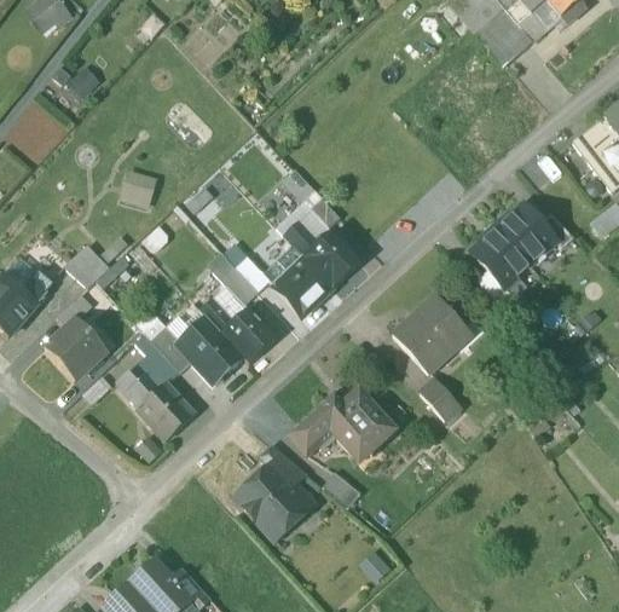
[(39,0),(28,9),(47,33),(55,26),(57,28),(70,17),(57,0),(39,0)]
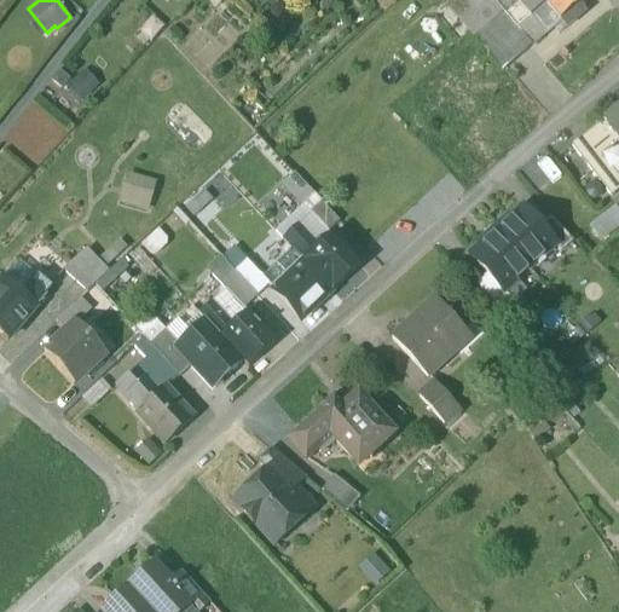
[(449,0),(474,29),(502,6),(496,0),(449,0)]
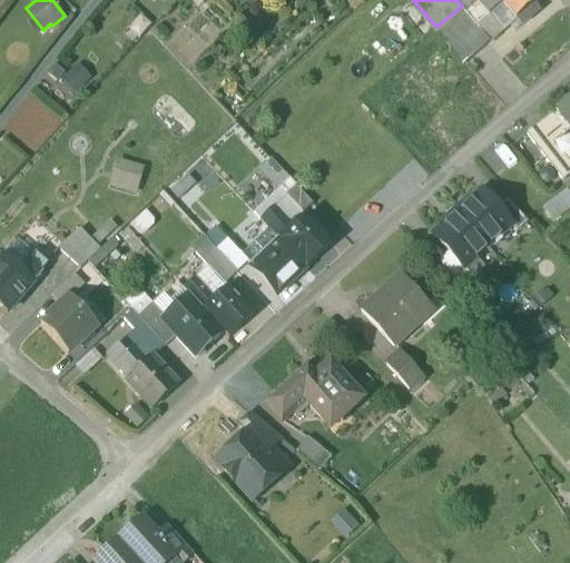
[(514,13),(502,0),(469,0),(462,6),(436,27),(463,58),(514,13)]
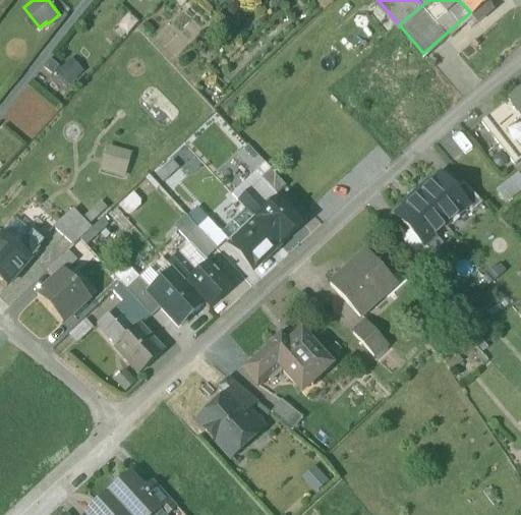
[(459,0),(470,12),(484,0),(459,0)]
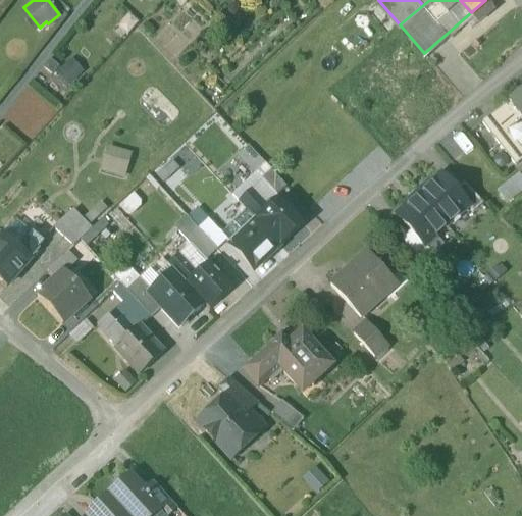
[(67,82),(85,65),(72,52),(55,68),(67,82)]
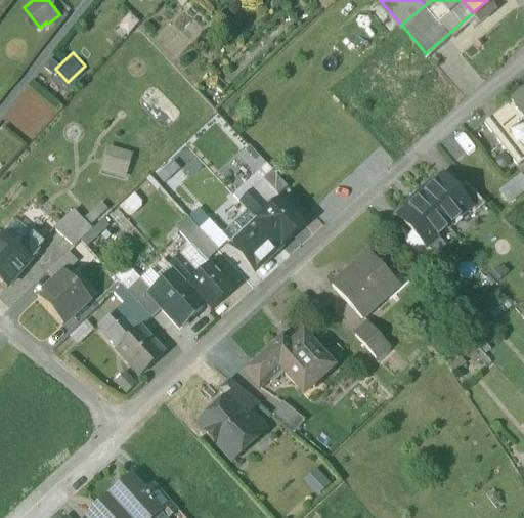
[(523,85),(511,95),(523,112),(523,85)]
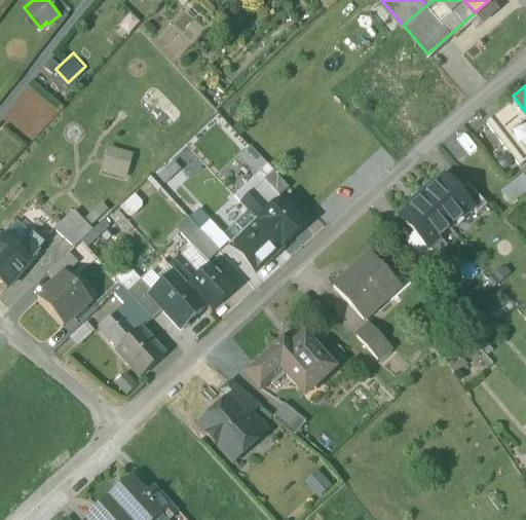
[(525,154),(525,112),(513,96),(485,117),(519,160),(525,154)]
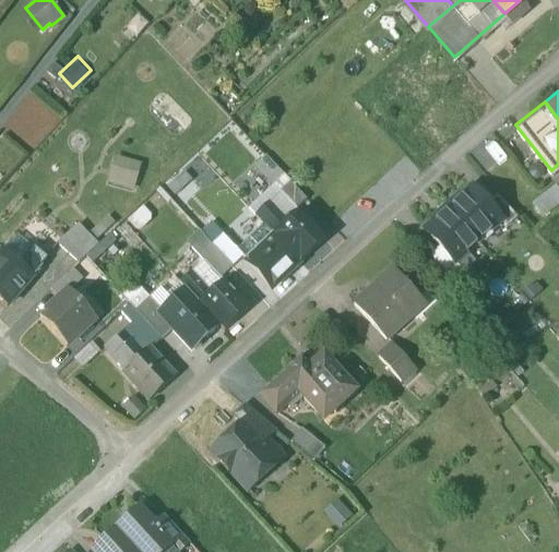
[(141,159),(114,152),(106,180),(133,188),(141,159)]
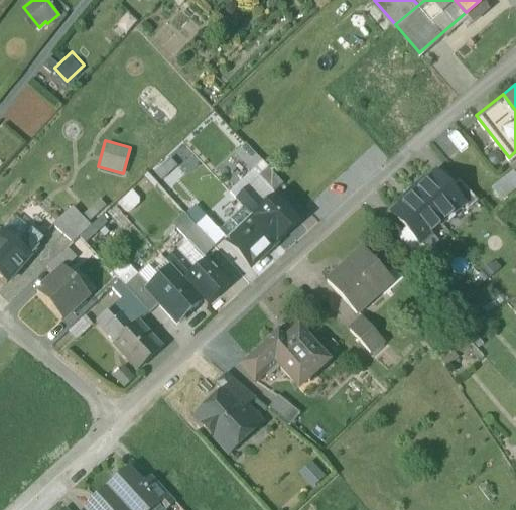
[(273,165),(258,149),(247,158),(262,174),(273,165)]
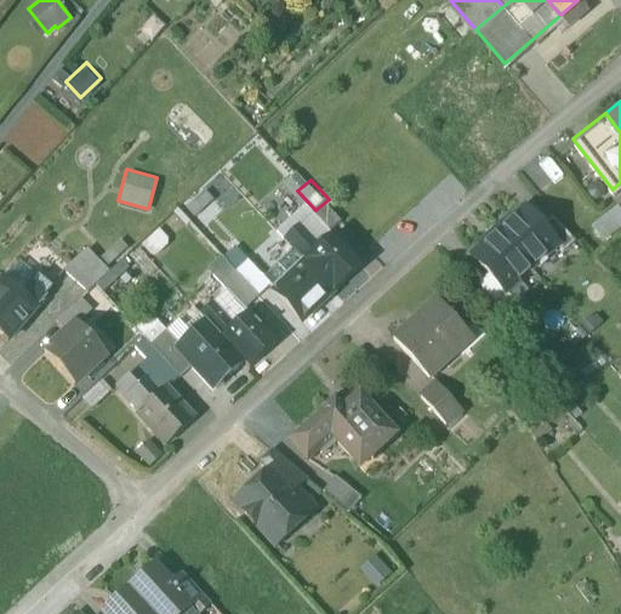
[(603,231),(620,219),(620,203),(620,200),(594,216),(603,231)]
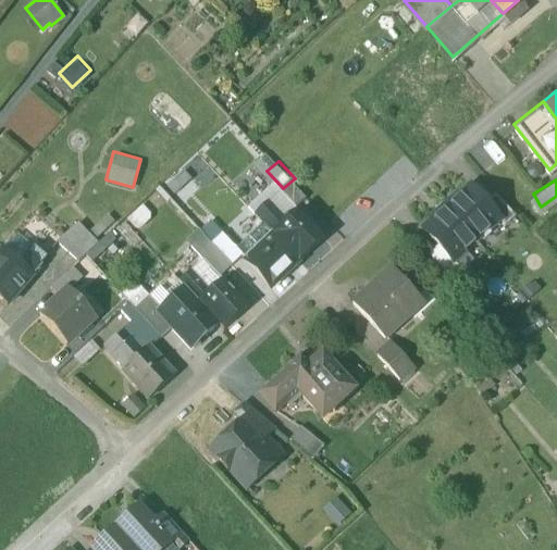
[(470,182),(446,203),(475,236),(498,215),(499,214),(484,198),(470,182)]
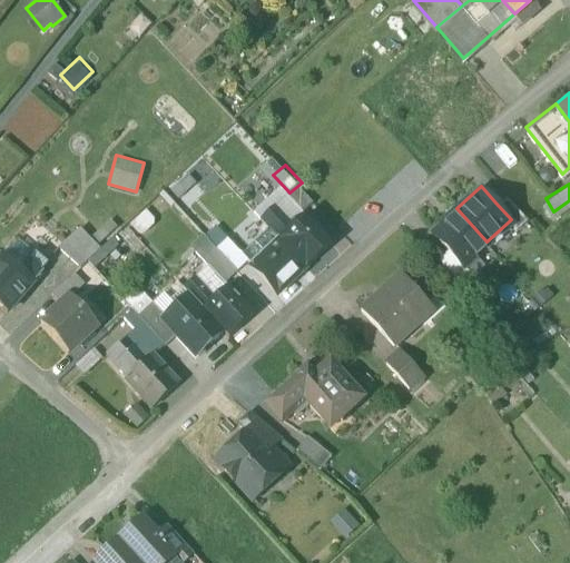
[(527,216),(505,193),(495,203),(511,219),(510,220),(516,226),(527,216)]
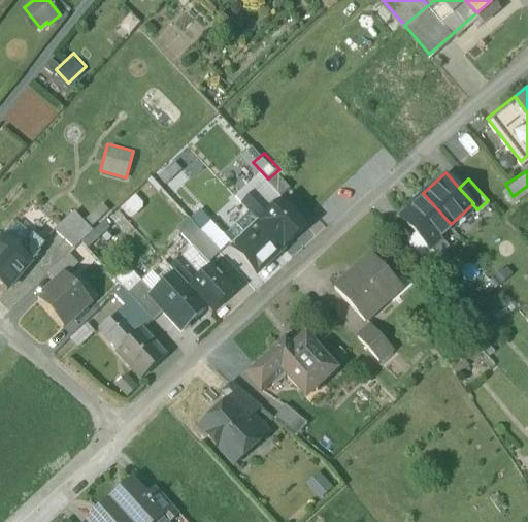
[(451,224),(423,193),(400,214),(415,228),(428,243),(429,243),(451,224)]
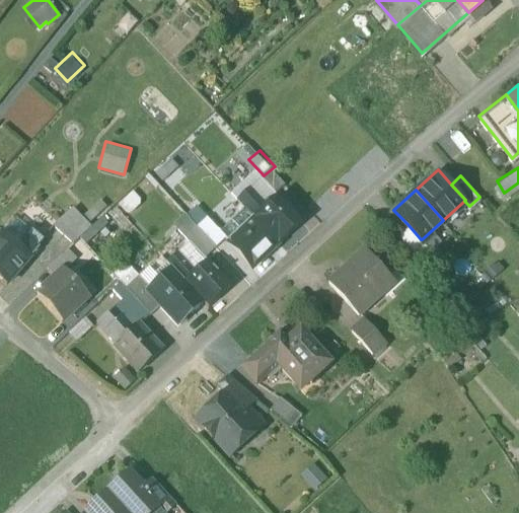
[(278,191),(254,213),(279,239),(301,218),(278,191)]
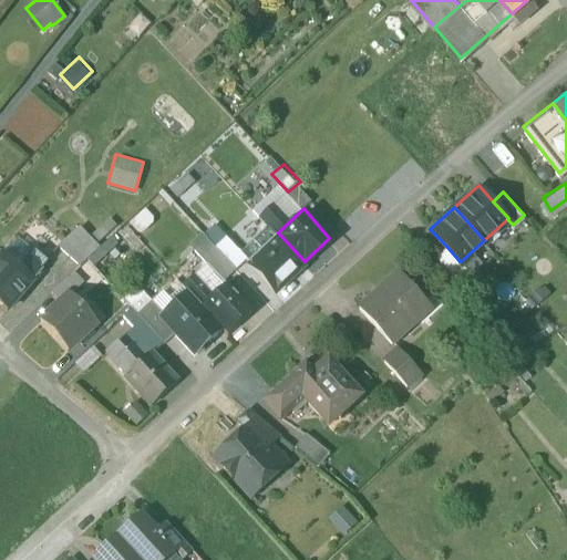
[(79,223),(57,242),(79,262),(99,244),(79,223)]
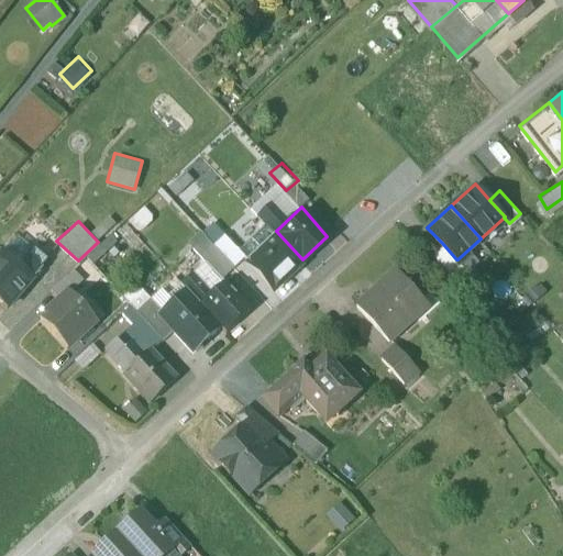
[(239,246),(224,231),(212,241),(218,246),(234,264),(243,255),(244,253),(239,246)]
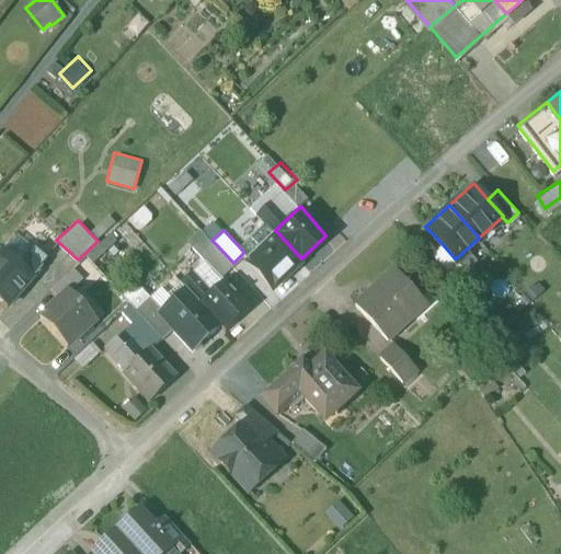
[(261,244),(247,257),(272,285),(301,258),(275,230),(261,244)]
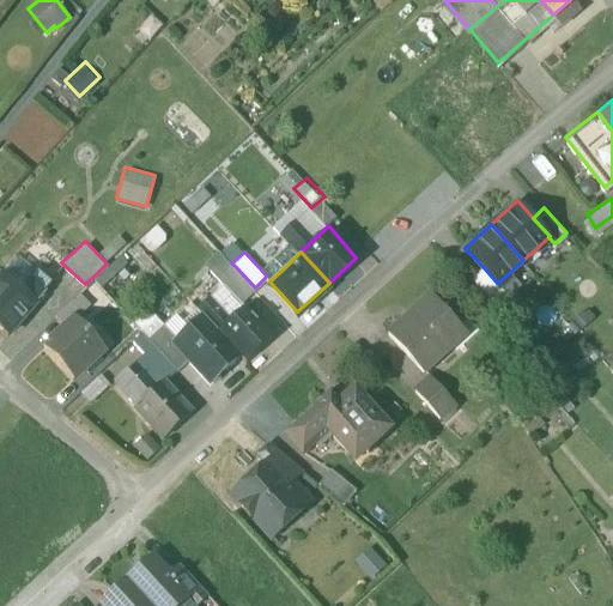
[(37,268),(19,253),(2,272),(20,288),(37,268)]
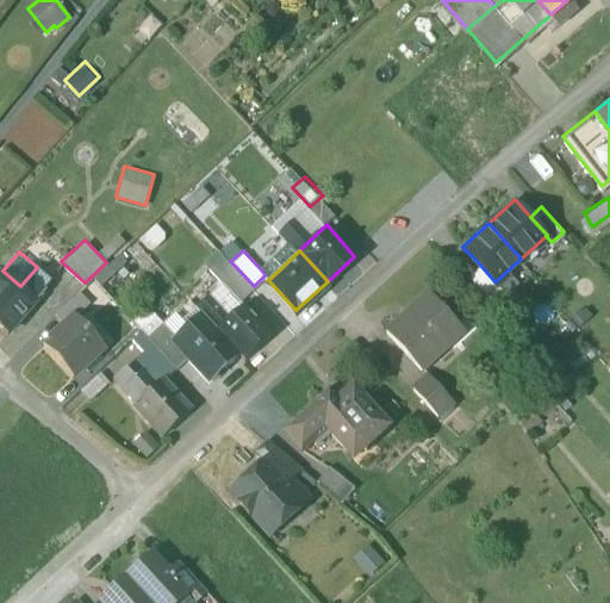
[(272,255),(259,267),(265,274),(263,277),(268,280),(284,266),(272,254),(272,255)]
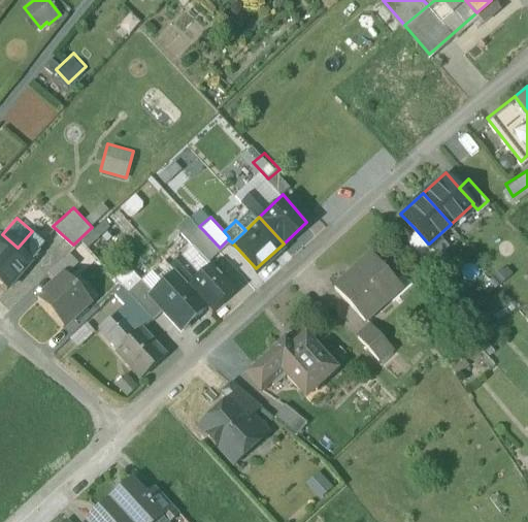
[(415,228),(405,237),(425,258),(434,249),(429,243),(428,243),(415,228)]
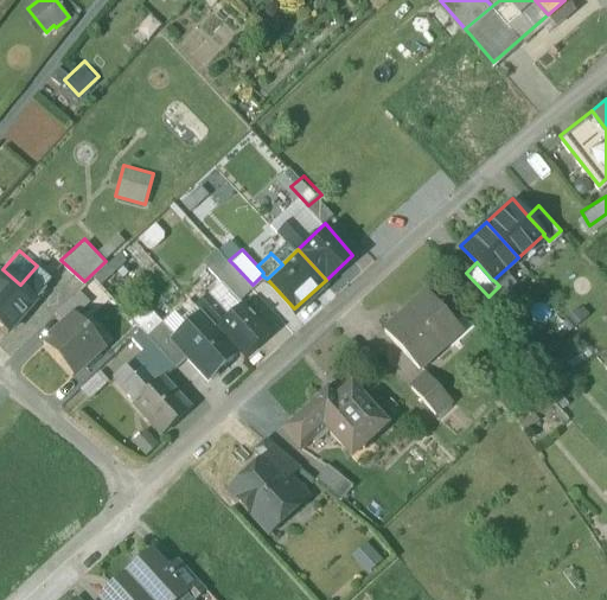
[(37,266),(20,285),(34,297),(51,276),(37,265),(37,266)]
